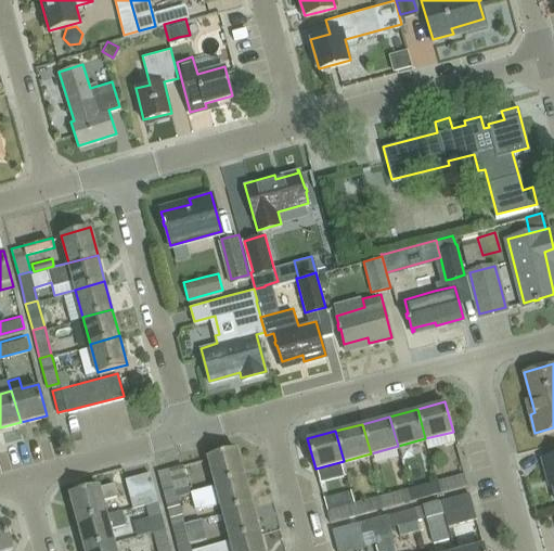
[(207,456),(215,483),(215,484),(245,477),(236,448),(207,456)]
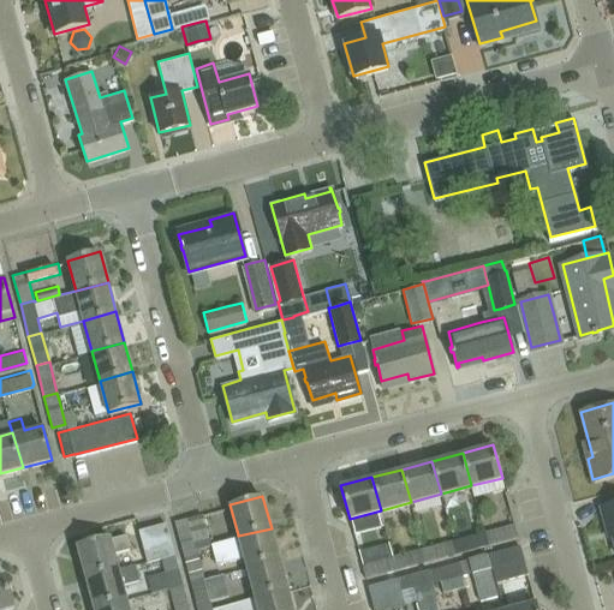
[(613,501),(600,506),(604,522),(608,521),(613,543),(613,501)]
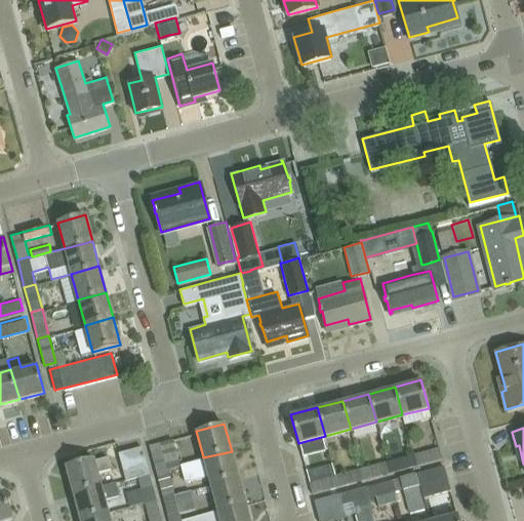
[(149,444),(156,471),(166,468),(179,464),(172,438),(149,444)]
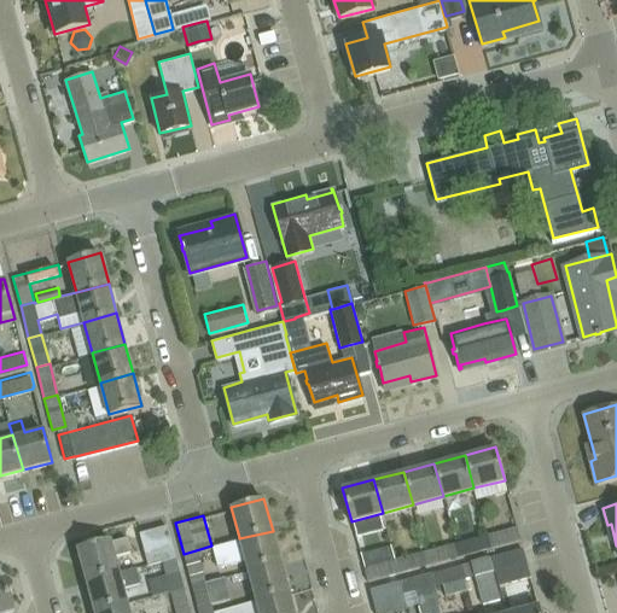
[(485,532),(489,546),(519,538),(516,524),(485,532)]
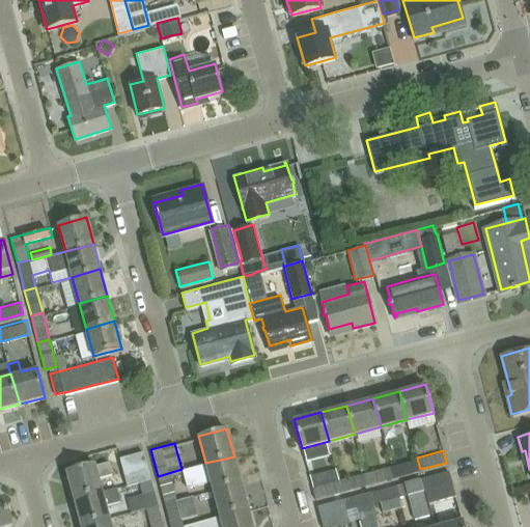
[(138,481),(139,481),(150,478),(143,451),(119,458),(127,484),(138,481)]
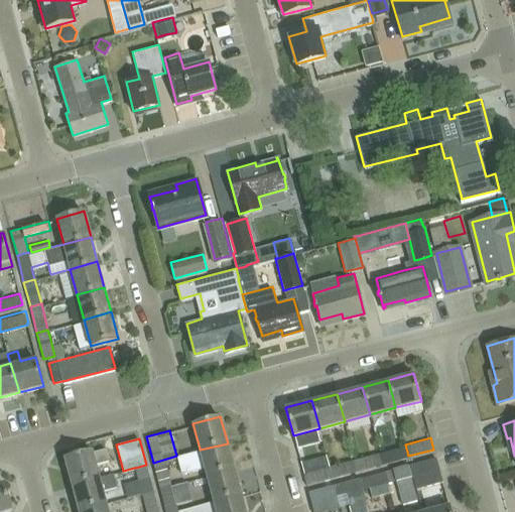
[(200,450),(200,449),(177,455),(181,472),(204,466),(207,475),(234,468),(228,443),(200,450)]
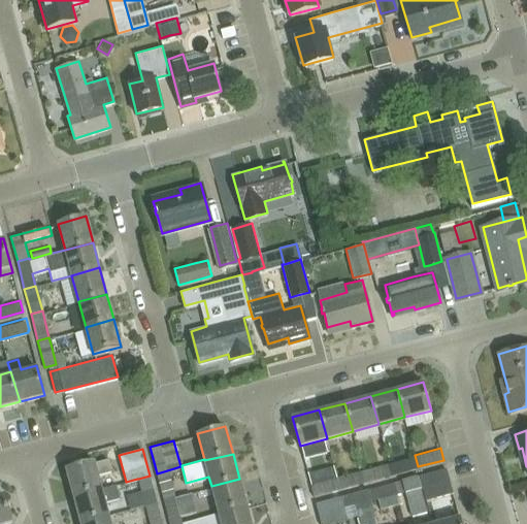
[(407,457),(390,462),(393,473),(410,468),(407,457)]
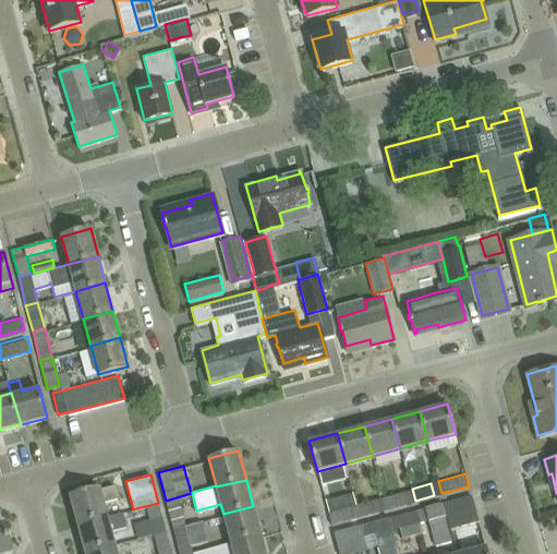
[(70,495),(77,524),(107,516),(106,515),(103,501),(117,496),(113,484),(70,495)]
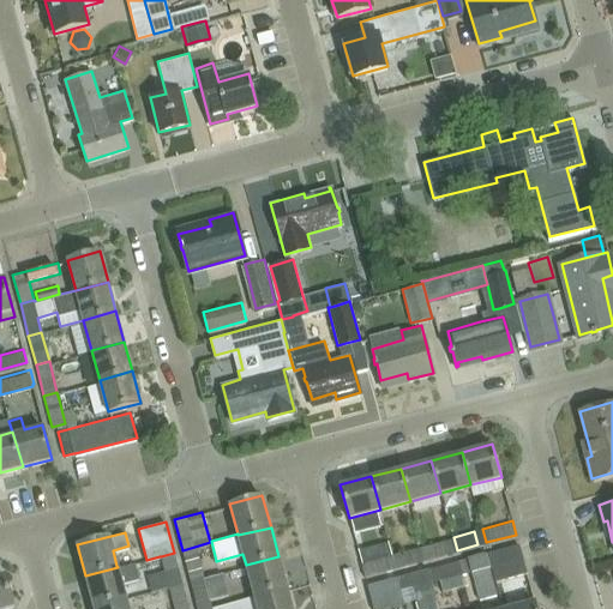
[(392,554),(391,554),(388,538),(356,547),(364,576),(396,566),(392,554)]
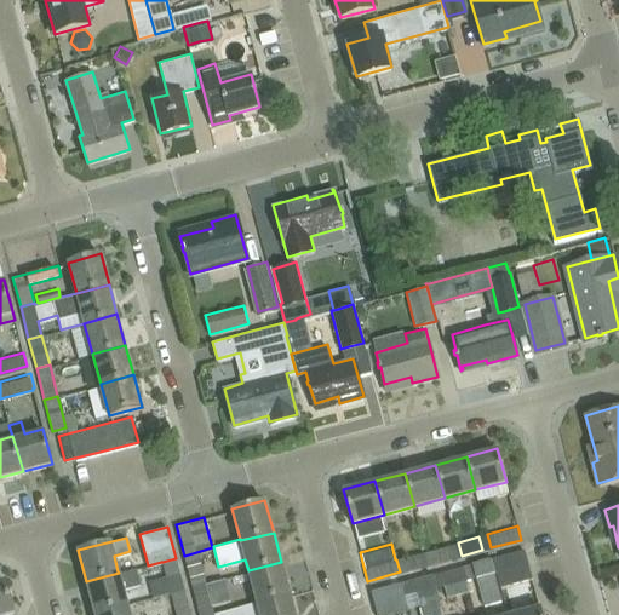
[(448,545),(427,551),(430,564),(452,558),(448,545)]
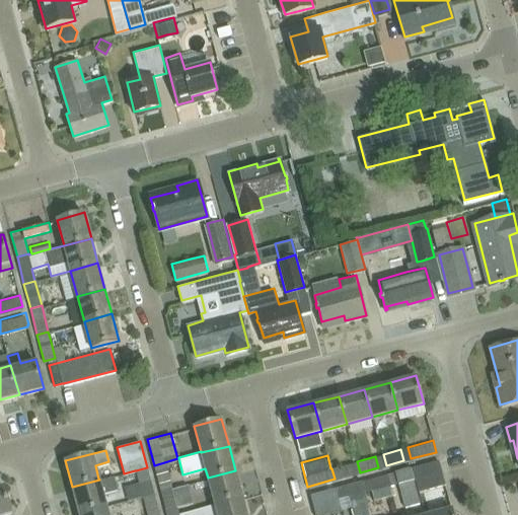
[(416,477),(415,479),(419,490),(445,484),(438,459),(413,466),(416,477)]
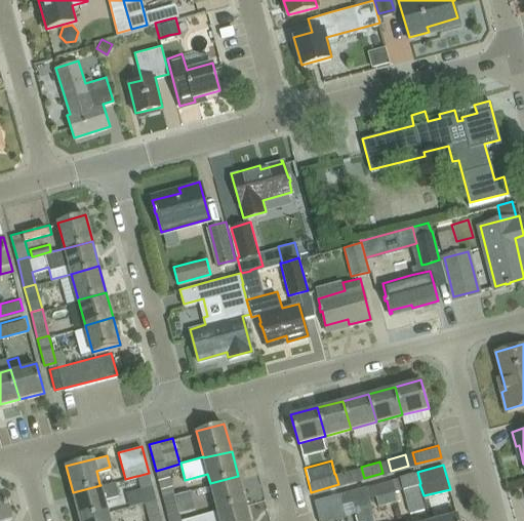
[(173,493),(166,468),(156,471),(162,495),(173,493)]
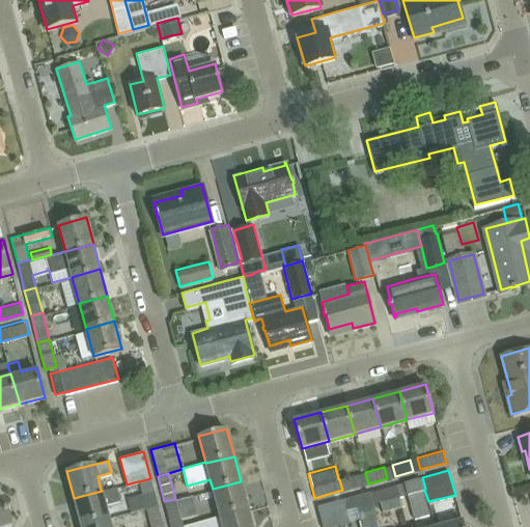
[(357,474),(339,479),(342,490),(360,486),(357,474)]
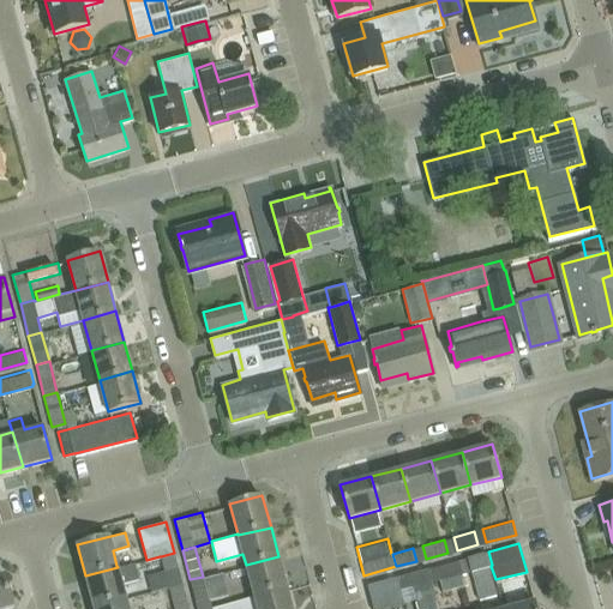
[(490,566),(491,566),(492,565),(488,552),(458,559),(462,573),(473,571),(479,597),(496,592),(490,566)]
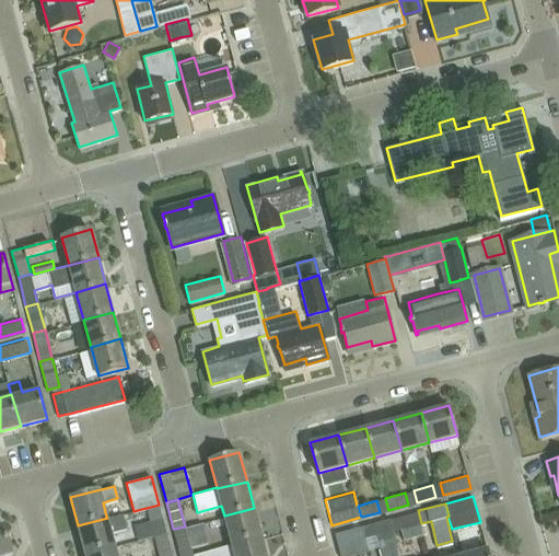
[(147,508),(153,533),(153,534),(165,531),(159,505),(147,508)]
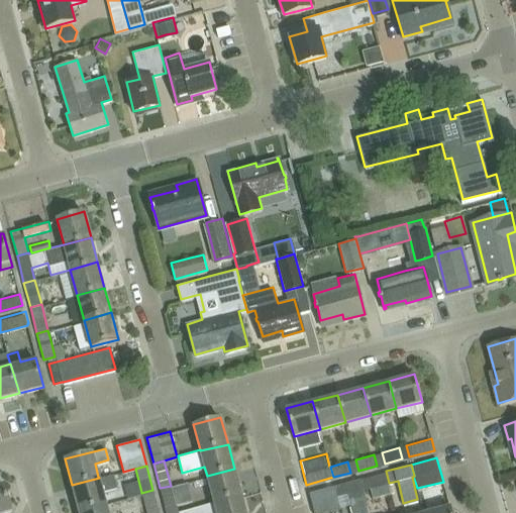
[(241,494),(234,469),(207,476),(213,501),(241,494)]
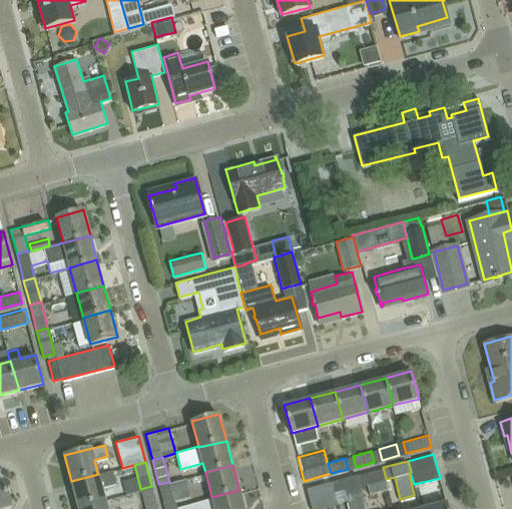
[(383,467),(364,472),(367,484),(370,492),(388,488),(385,479),(386,479),(383,467)]
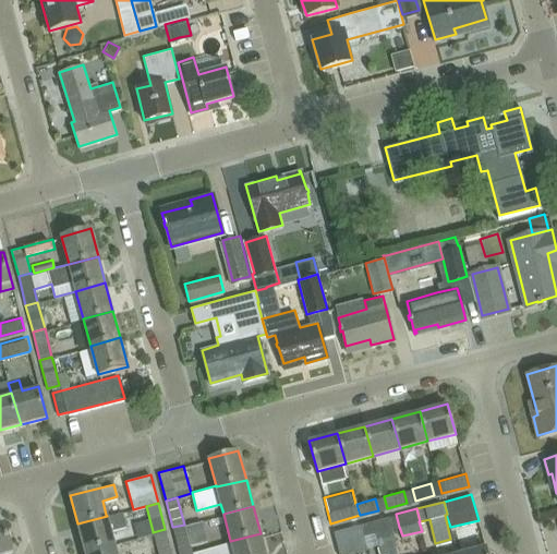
[(77,524),(85,552),(113,543),(110,530),(126,525),(122,510),(106,515),(107,516),(77,524)]
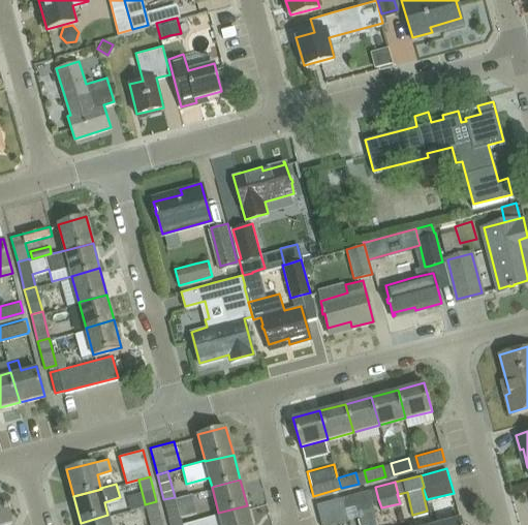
[(369,489),(343,496),(345,506),(355,503),(361,524),(378,524),(372,501),(369,489)]
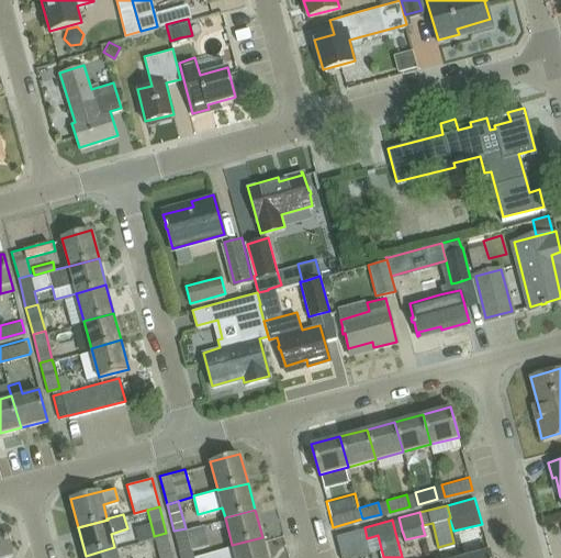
[(0,557),(2,557),(12,556),(4,525),(0,526),(0,557)]
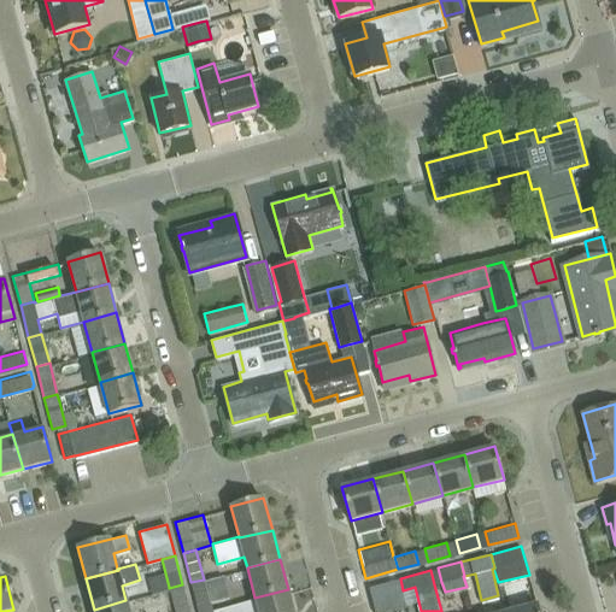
[(379,611),(406,605),(403,590),(400,578),(368,587),(375,611),(379,611)]
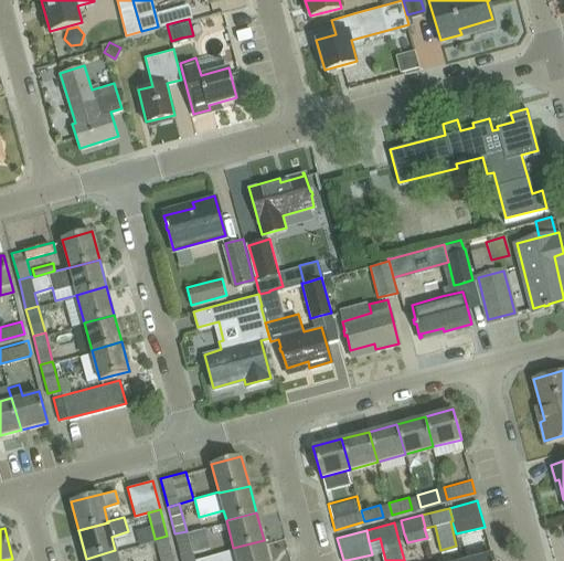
[(183,560),(194,559),(187,531),(174,533),(181,560),(183,560)]
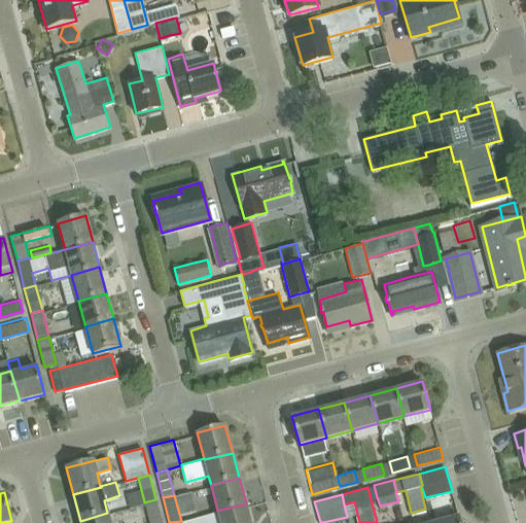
[(144,502),(149,522),(162,522),(155,499),(144,502)]
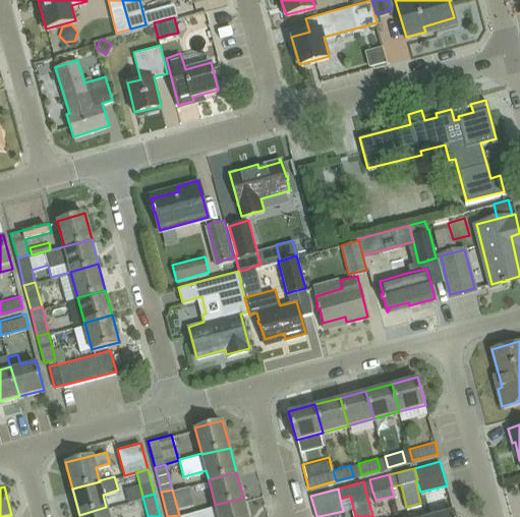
[(247,516),(243,498),(215,505),(218,516),(247,516)]
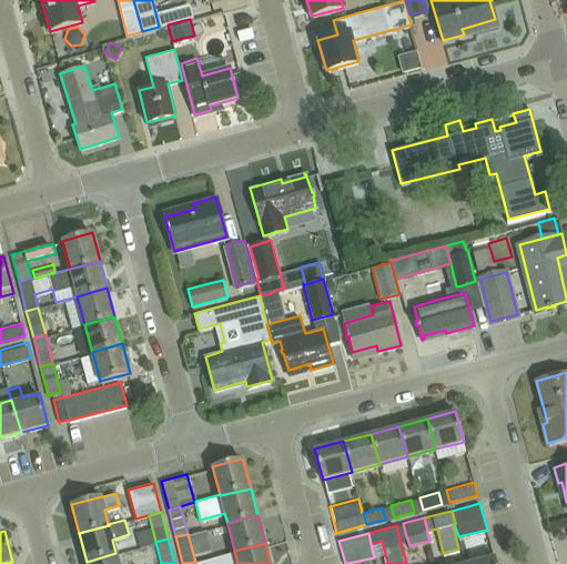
[(233,563),(231,552),(195,562),(195,563),(233,563)]
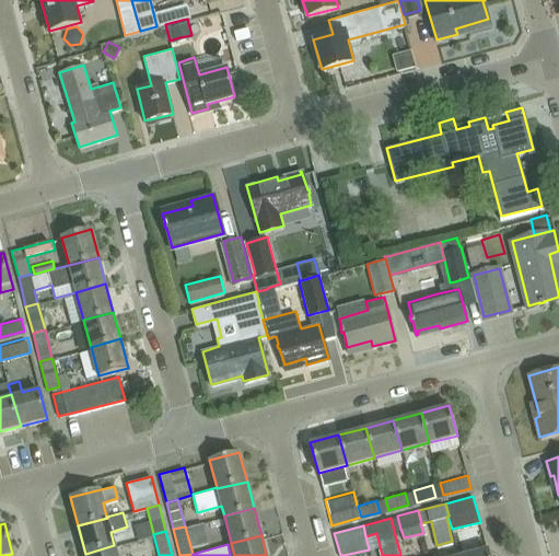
[(117,555),(114,545),(85,554),(85,555),(117,555)]
